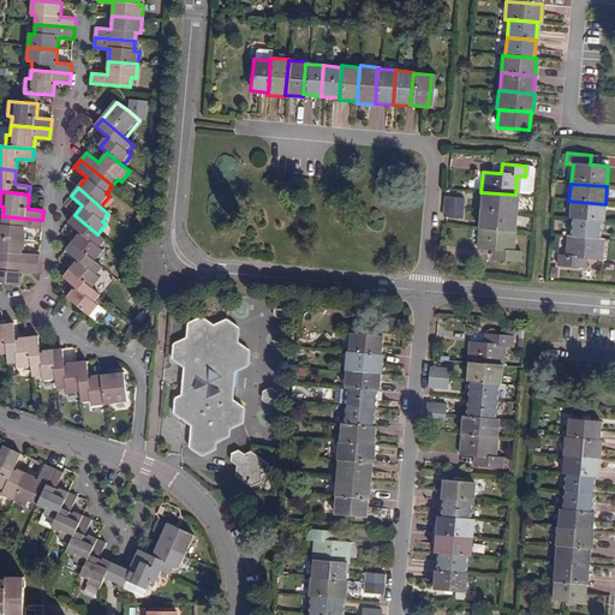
[(514,213),(515,195),(481,192),(479,210),(514,213)]
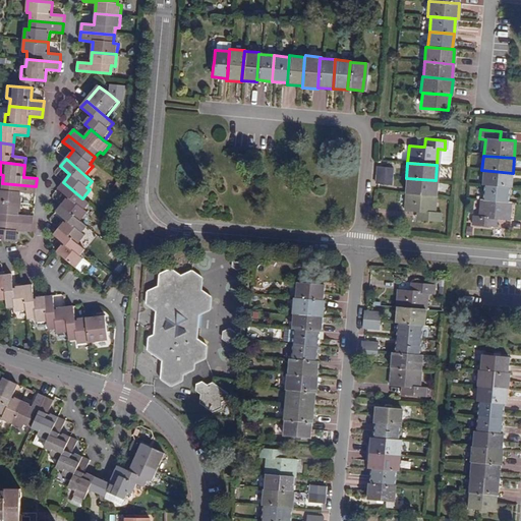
[(374,167),(373,175),(390,176),(391,169),(374,167)]
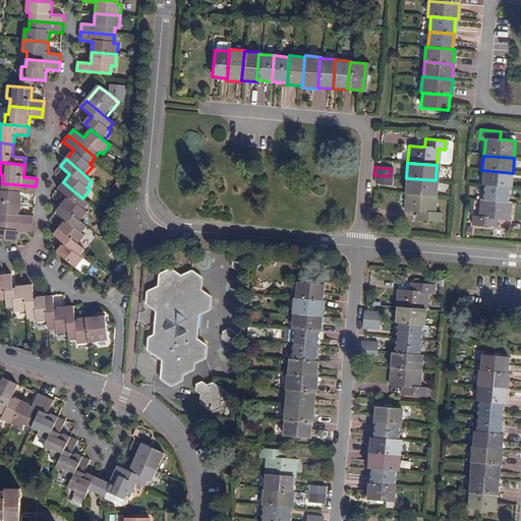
[(511,188),(513,173),(481,170),(480,185),(484,186),(508,188),(511,188)]
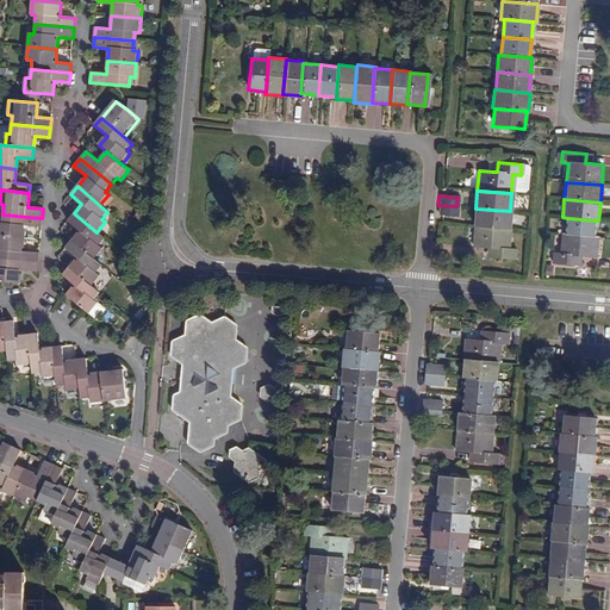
[(456,206),(437,205),(436,215),(455,216),(456,206)]
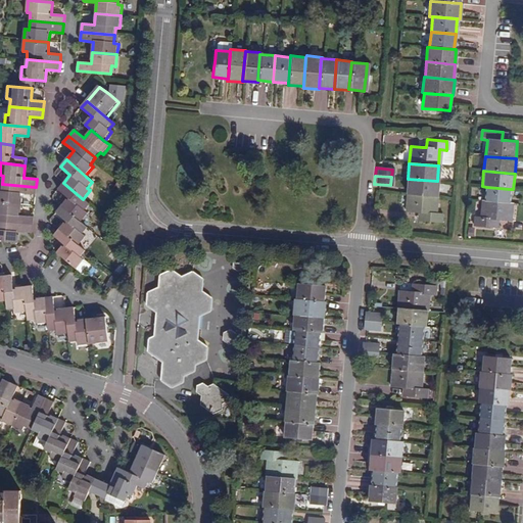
[(437,181),(408,179),(407,194),(436,196),(437,181)]
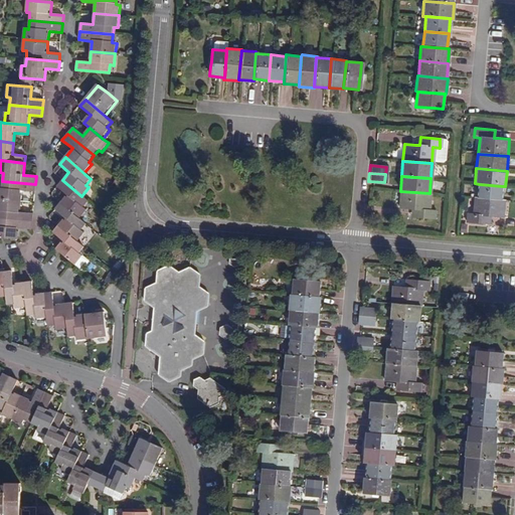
[(81,196),(62,180),(56,186),(66,194),(60,202),(79,219),(87,210),(83,207),(89,201),(81,196)]
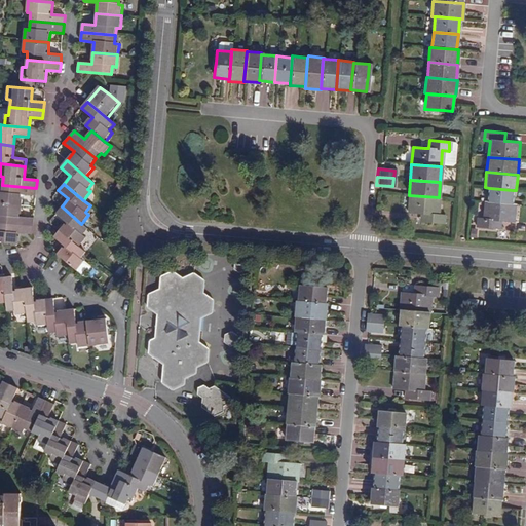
[(36,188),(2,185),(1,192),(0,192),(0,203),(22,205),(23,195),(35,197),(36,188)]
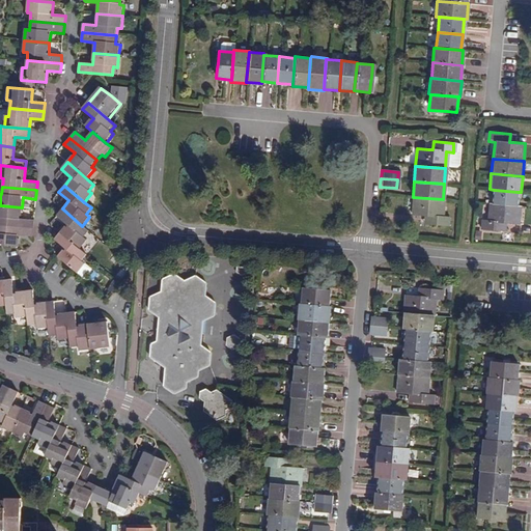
[(518,192),(494,190),(493,205),(516,207),(518,192)]
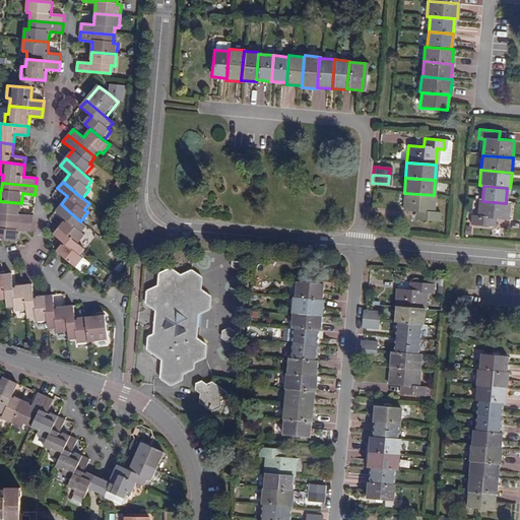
[(434,195),(404,193),(402,210),(414,211),(418,212),(417,220),(438,222),(439,213),(432,212),(434,195)]
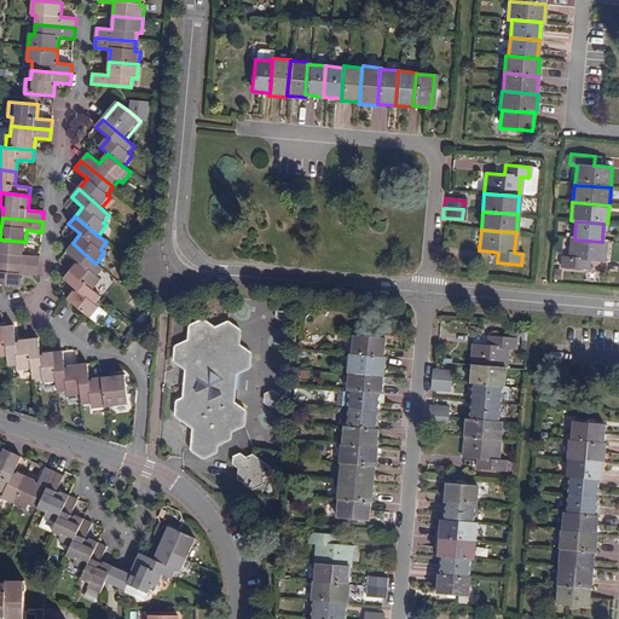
[(0,262),(39,266),(39,258),(24,256),(25,242),(0,239),(0,262)]
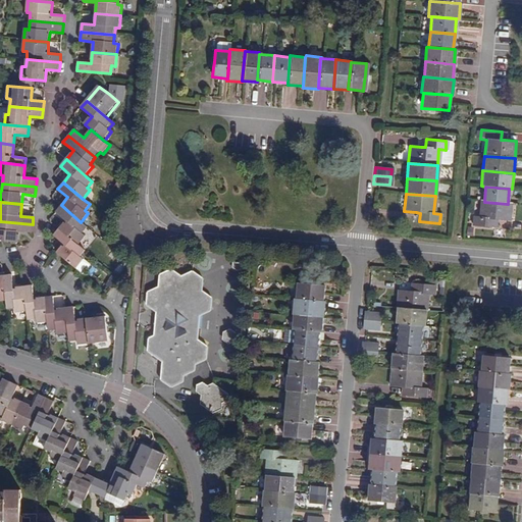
[(508,204),(484,202),(481,202),(479,218),(473,217),(472,226),(492,228),(493,220),(498,220),(509,221),(511,204),(508,204)]
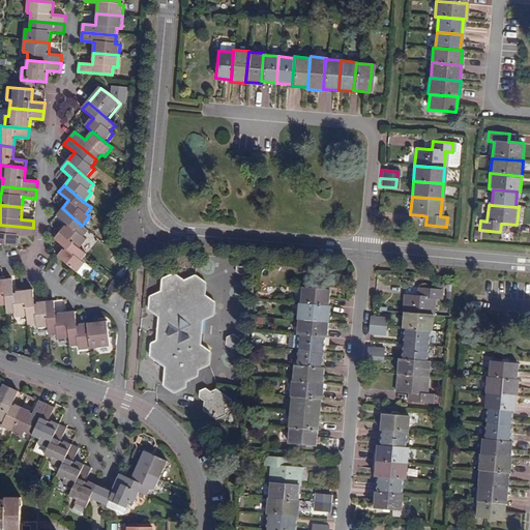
[(59,233),(79,249),(87,240),(83,237),(89,231),(82,226),(62,208),(56,215),(66,224),(59,233)]
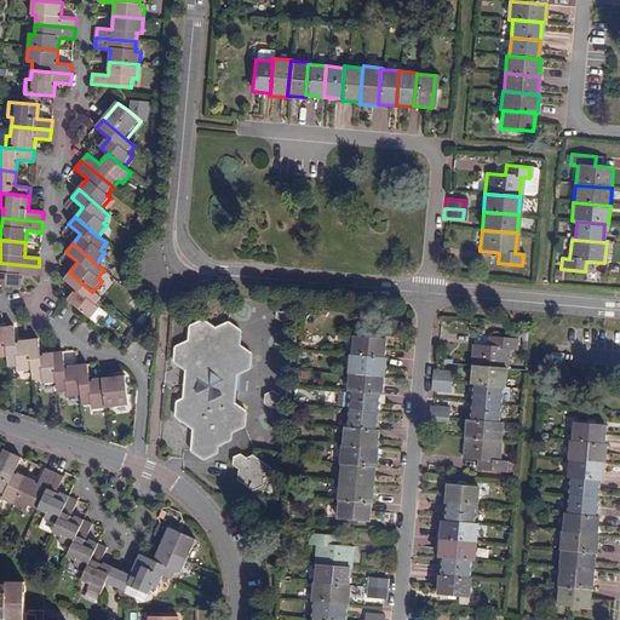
[(39,267),(0,263),(0,286),(21,288),(22,276),(38,276),(39,267)]
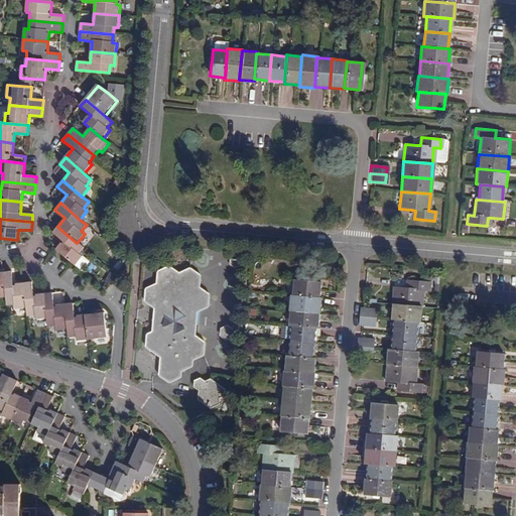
[(77,243),(57,227),(53,233),(62,242),(55,249),(75,265),(82,256),(79,254),(84,248),(77,243)]
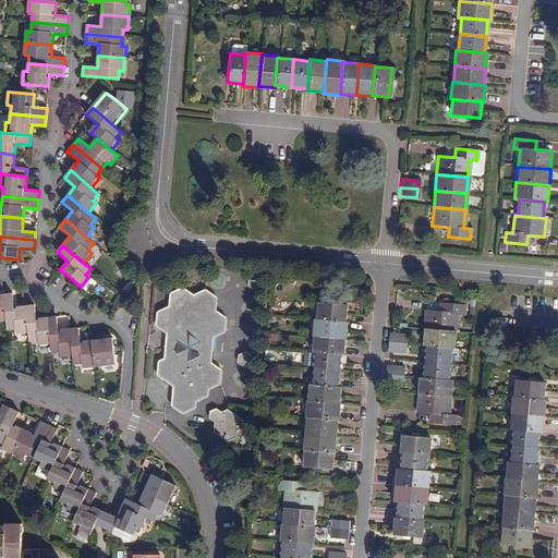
[(263,278),(257,274),(251,277),(251,286),(256,290),(263,287),(263,278)]
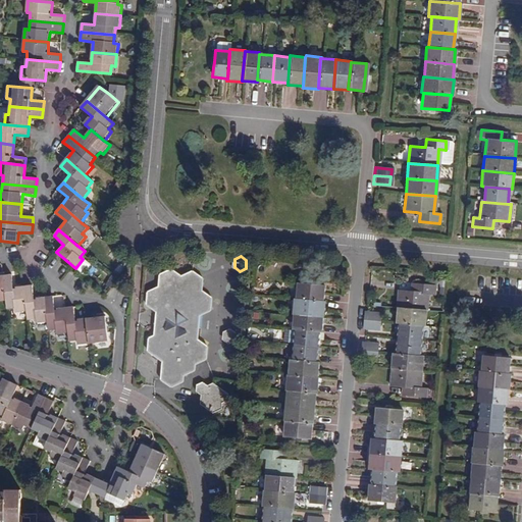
[(202,280),(193,273),(180,278),(169,270),(159,275),(158,289),(146,293),(145,305),(156,313),(154,337),(149,340),(148,352),(163,362),(162,381),(172,388),(184,383),(184,377),(196,372),(196,366),(207,360),(207,348),(198,342),(200,316),(210,312),(211,300),(202,293),(202,280)]
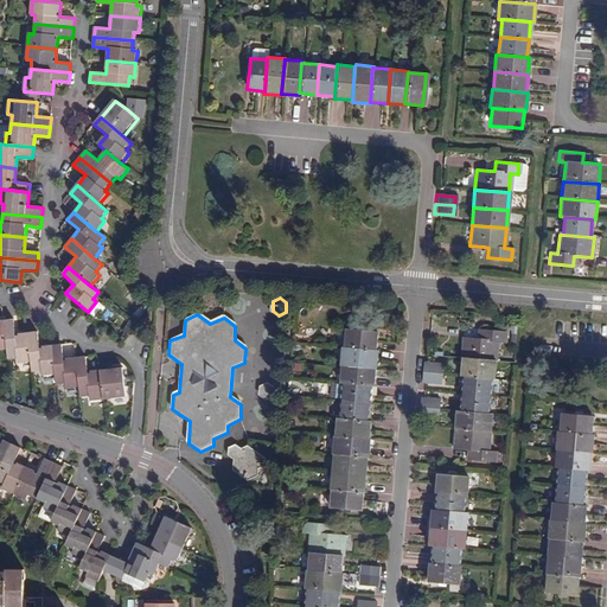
[(31,363),(27,333),(16,334),(14,320),(4,321),(6,350),(7,360),(17,359),(17,364),(31,363)]
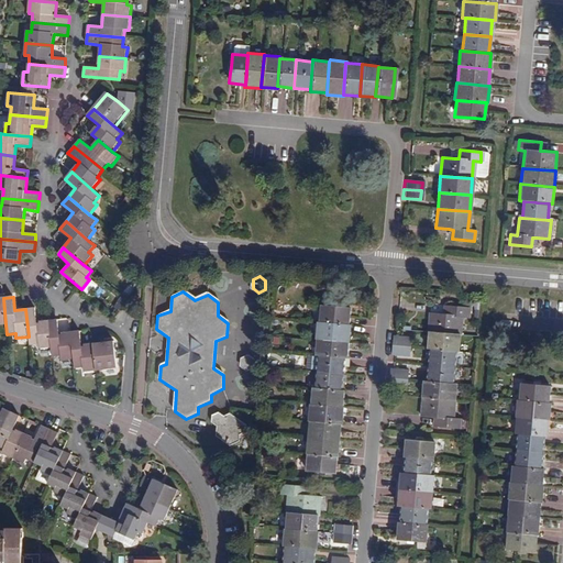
[(25,309),(29,337),(30,346),(37,345),(39,350),(51,348),(48,321),(36,322),(35,308),(25,309)]
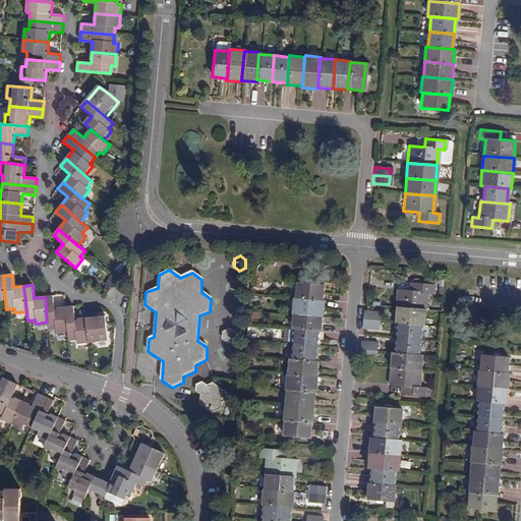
[(294,285),(293,300),(320,302),(321,287),(311,287),(305,286),(294,285)]
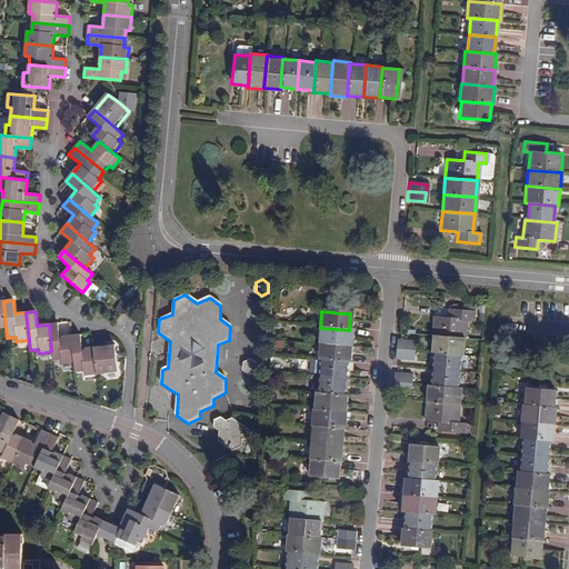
[(430,338),(432,338),(462,340),(465,340),(466,321),(472,322),(472,312),(450,311),(449,320),(447,319),(432,318),(430,338)]
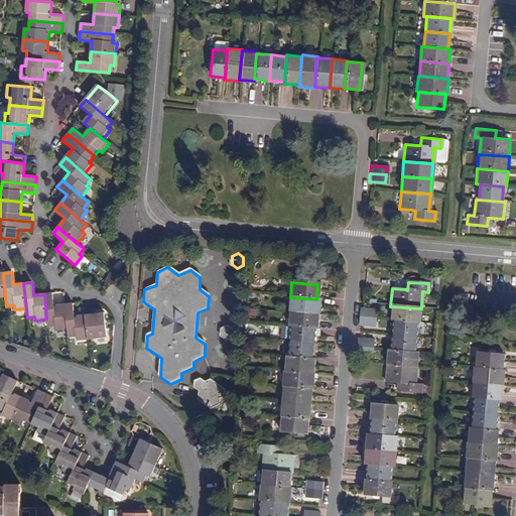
[(44,294),(46,318),(47,328),(55,327),(55,331),(68,330),(65,304),(53,306),(52,293),(44,294)]
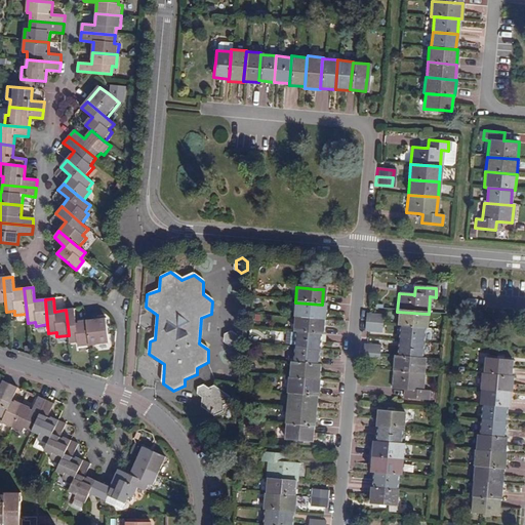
[(292,318),(322,321),(323,321),(324,305),(322,305),(295,303),(293,303),(292,318)]
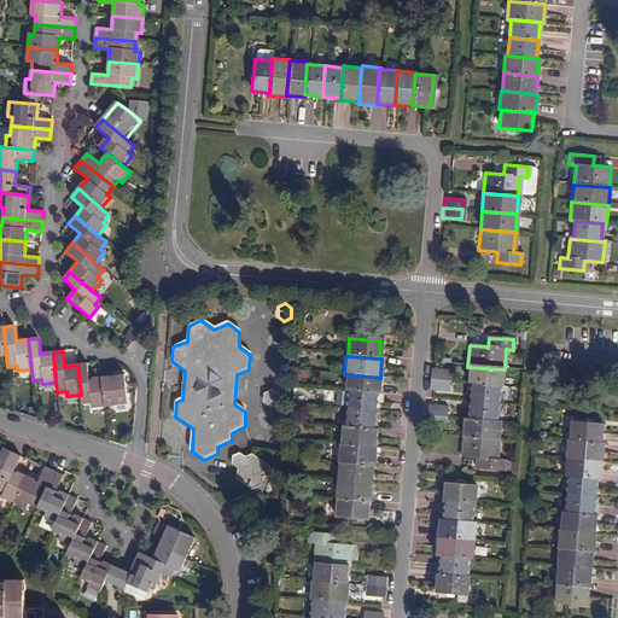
[(77,365),(81,395),(82,404),(92,404),(92,409),(105,407),(103,378),(89,380),(87,363),(77,365)]
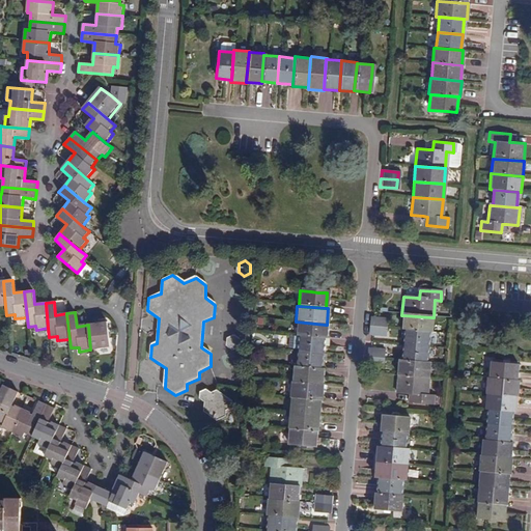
[(401,331),(404,331),(428,333),(430,333),(431,317),(403,315),(401,331)]
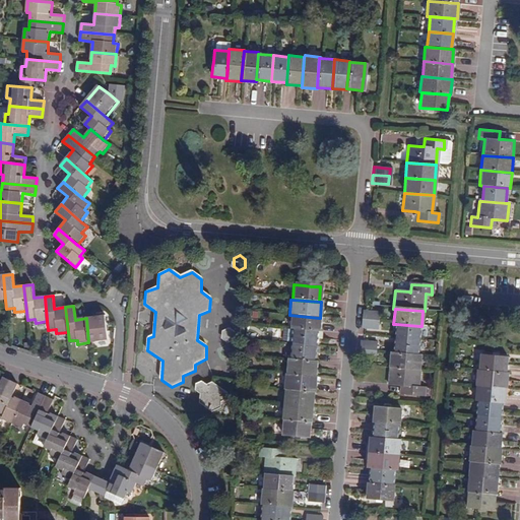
[(361,321),(376,322),(377,313),(362,312),(361,321)]
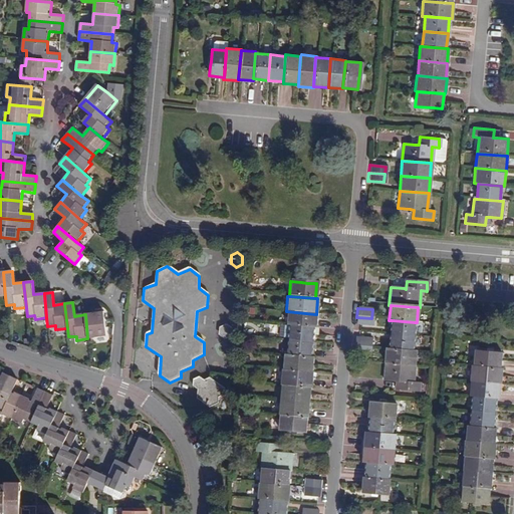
[(313,328),(315,314),(286,311),(285,326),(288,326),(311,328),(313,328)]
